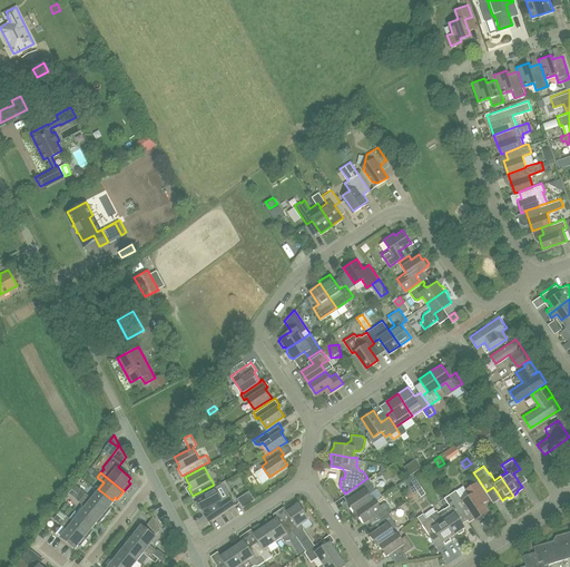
[(414,488),(421,485),(412,472),(410,481),(409,486),(406,492),(408,494),(414,488)]
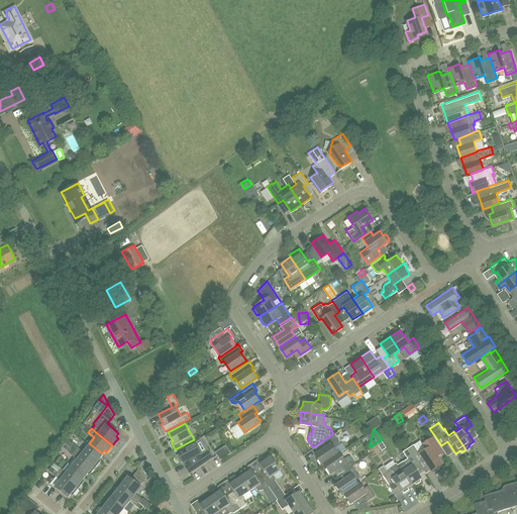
[(323,461),(337,452),(333,446),(340,442),(333,433),(323,440),(326,445),(315,453),(322,464),(324,463),(323,461)]
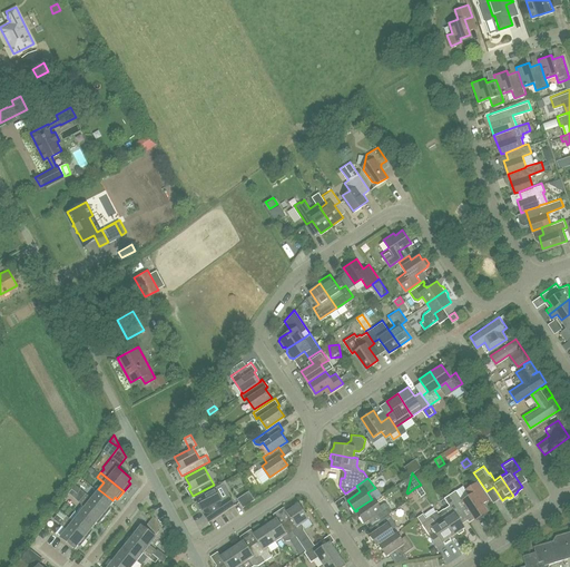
[(470,494),(463,499),(455,488),(450,492),(461,509),(467,505),(475,518),(488,510),(479,497),(485,492),(477,480),(465,488),(470,494)]
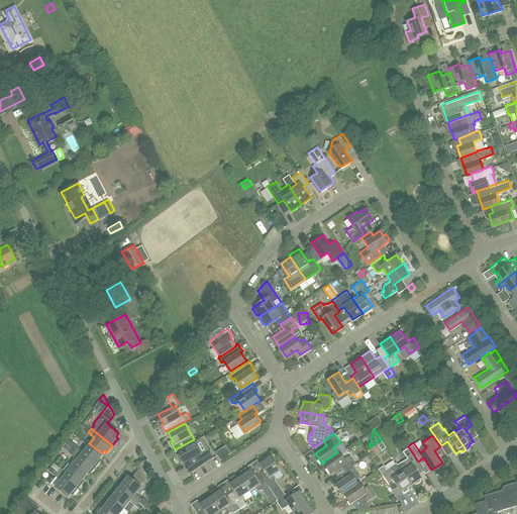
[(102,453),(89,443),(84,450),(73,441),(70,445),(71,446),(95,466),(101,458),(99,457),(102,453)]
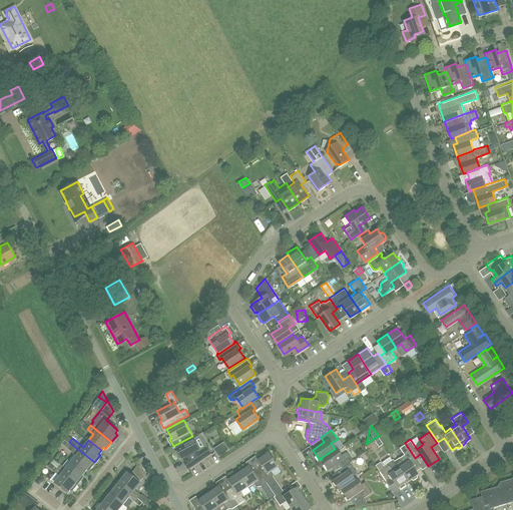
[(183,461),(188,468),(210,453),(205,446),(199,450),(198,449),(199,449),(193,438),(176,447),(177,449),(175,450),(179,457),(181,456),(182,458),(184,460),(183,461)]
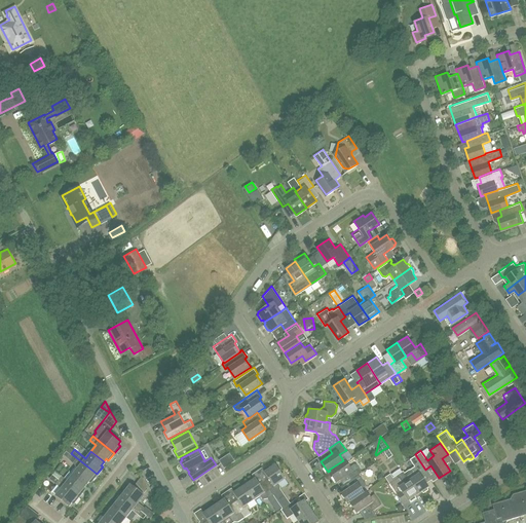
[(221,461),(224,467),(235,459),(230,452),(219,459),(221,461)]
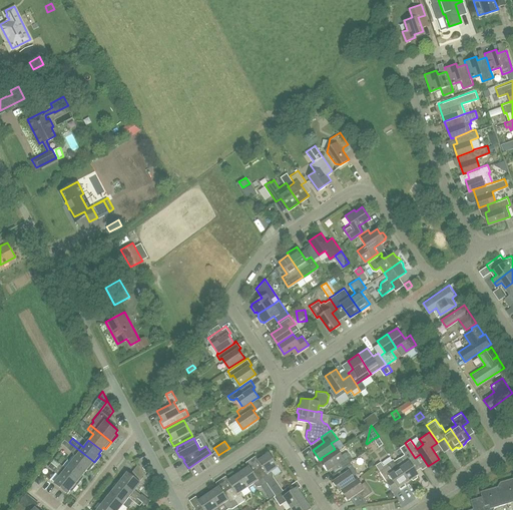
[(88,469),(94,462),(70,443),(67,446),(77,454),(71,461),(84,471),(86,468),(88,469)]
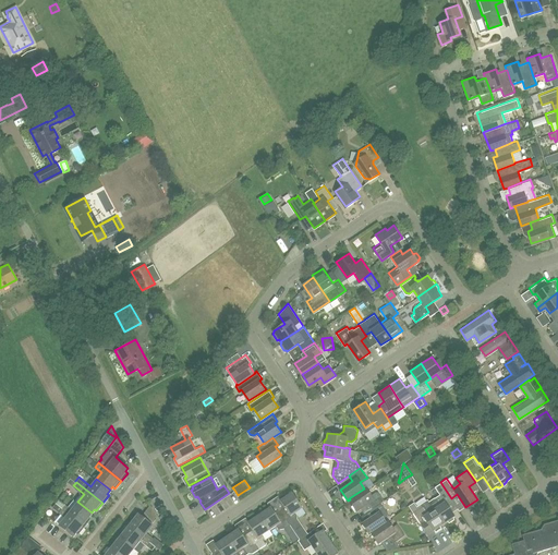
[(455,515),(447,503),(452,499),(451,498),(440,482),(435,485),(439,493),(435,496),(437,501),(432,504),(444,522),(447,519),(449,520),(453,518),(453,516),(455,515)]
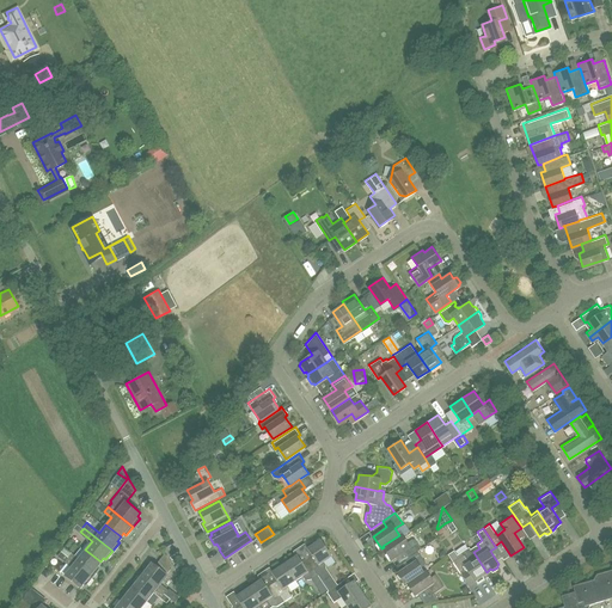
[(417,550),(421,546),(416,539),(412,538),(407,541),(402,534),(399,535),(383,546),(384,547),(391,559),(405,550),(409,556),(417,550)]
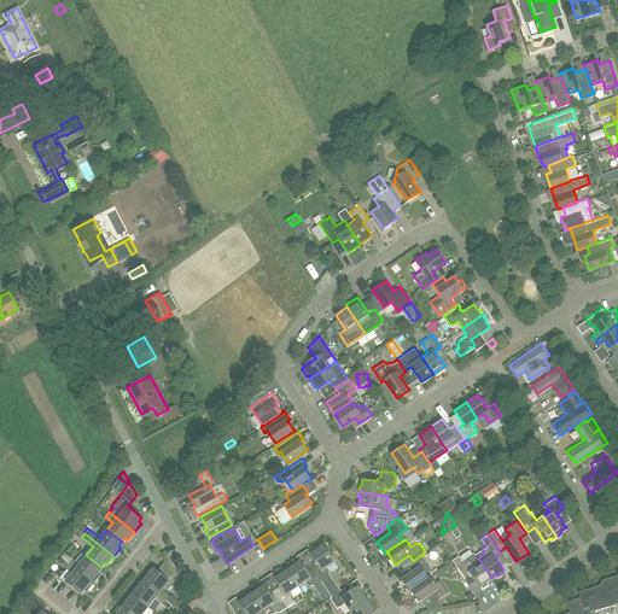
[(327,565),(334,560),(324,543),(310,553),(315,560),(310,563),(321,579),(332,595),(340,589),(330,572),(330,568),(327,565)]
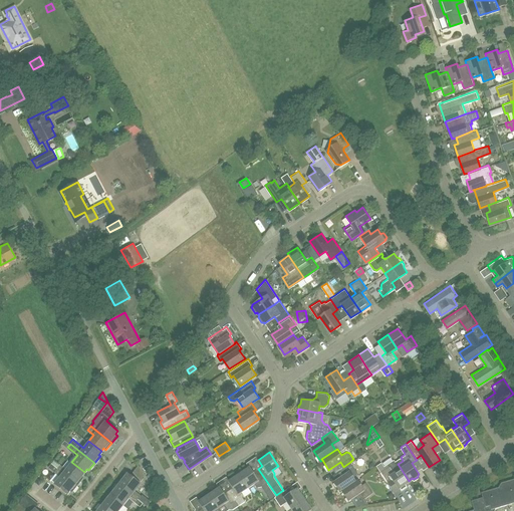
[(409,481),(398,464),(395,458),(388,463),(389,465),(380,471),(387,480),(392,477),(399,487),(401,486),(402,488),(407,485),(406,483),(409,481)]
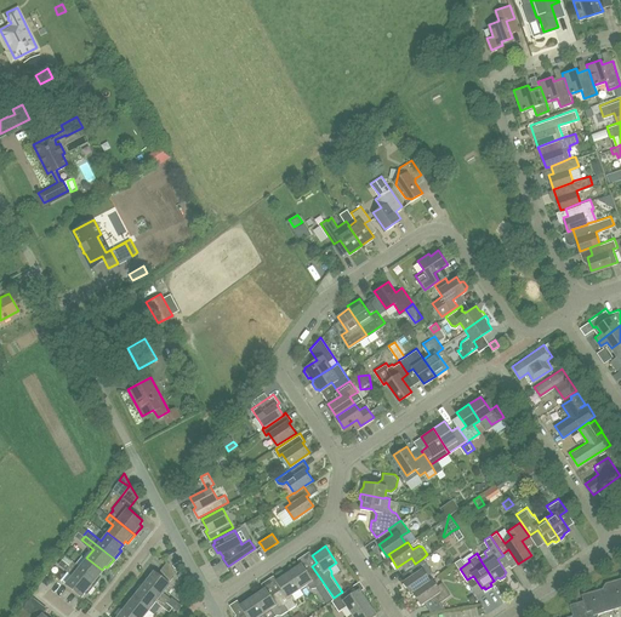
[(98,573),(102,570),(86,558),(80,565),(73,559),(69,564),(95,584),(101,576),(98,573)]
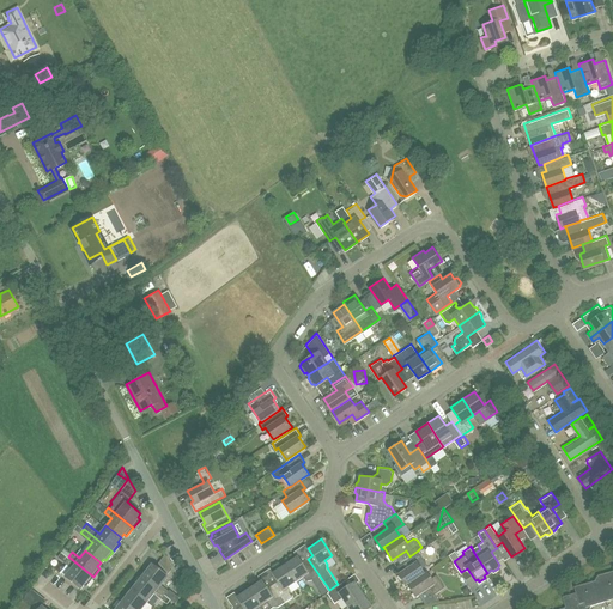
[(408,584),(424,572),(420,567),(426,562),(418,550),(410,556),(404,560),(407,566),(398,573),(406,585),(408,584)]
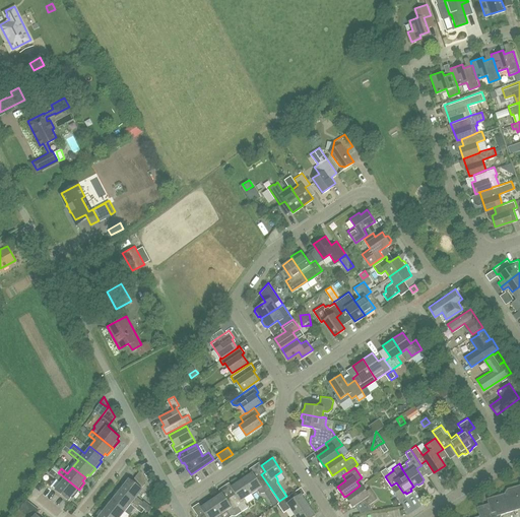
[(129,477),(126,480),(124,479),(119,487),(139,503),(142,500),(136,495),(142,488),(141,487),(145,482),(139,470),(131,479),(129,477)]
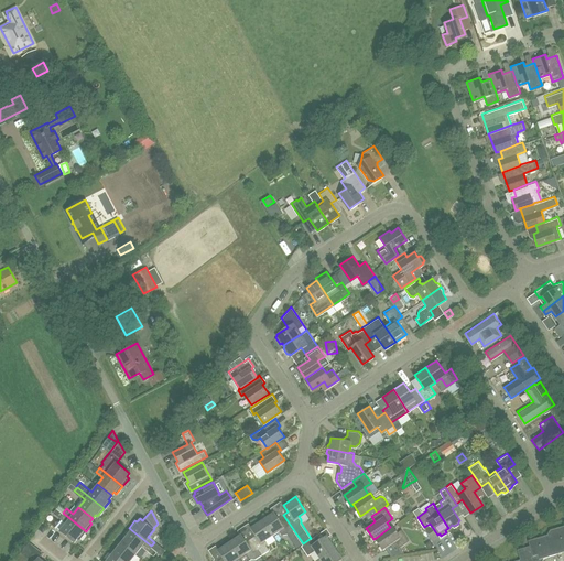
[(293,529),(283,515),(279,517),(274,510),(262,519),(272,533),(280,529),(282,533),(289,532),(293,529)]
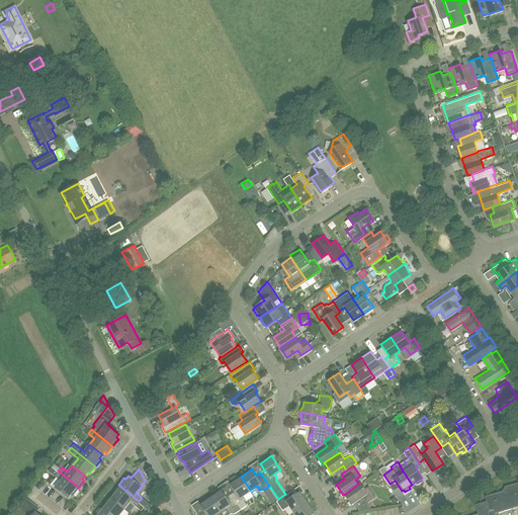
[(73,495),(79,488),(58,470),(55,475),(61,480),(55,486),(68,497),(71,493),(73,495)]
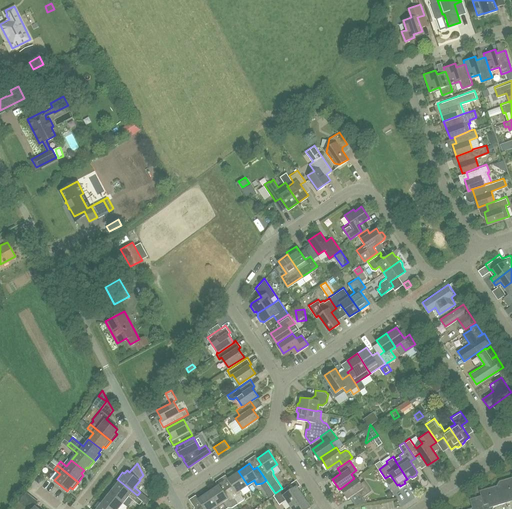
[(241,489),(247,484),(238,471),(227,478),(231,484),(227,487),(237,502),(244,497),(241,493),(242,490),(241,489)]
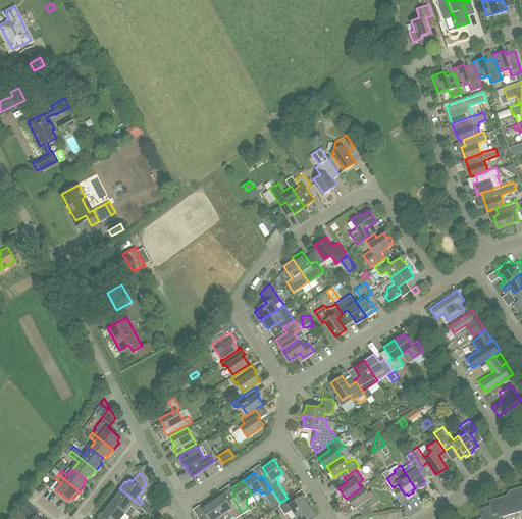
[(521,484),(509,488),(506,494),(488,499),(490,504),(478,507),(481,516),(469,518),(482,518),(498,515),(499,518),(501,518),(504,514),(521,508),(521,484)]
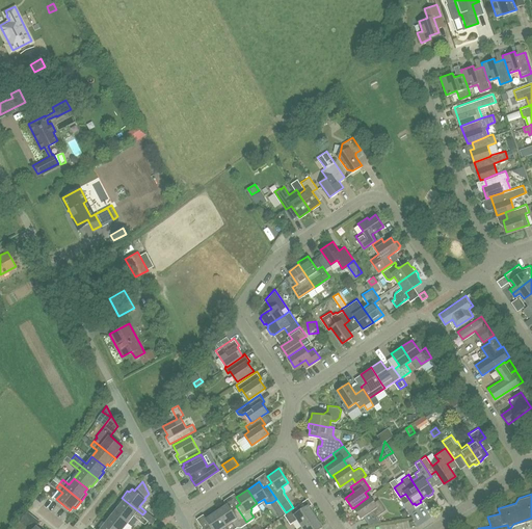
[(375,516),(386,508),(378,497),(373,501),(370,496),(368,497),(354,507),(361,517),(371,510),(375,516)]
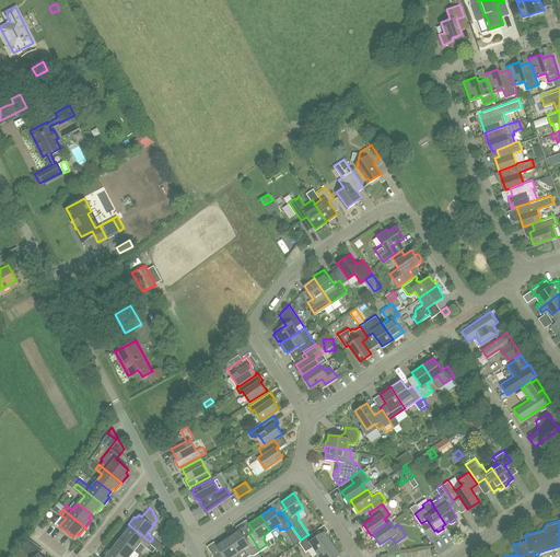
[(155,546),(150,542),(128,524),(121,532),(124,534),(120,537),(135,548),(140,541),(152,550),(155,546)]
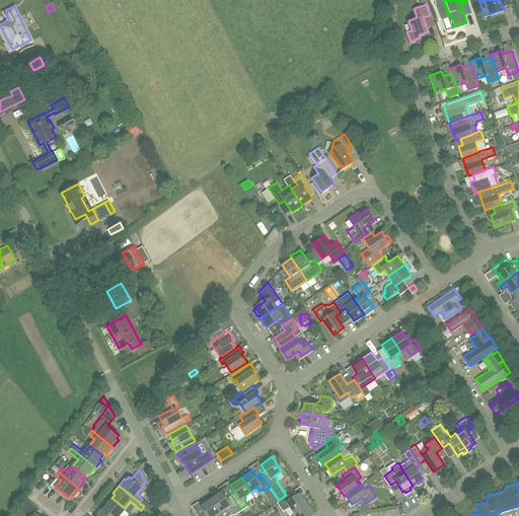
[(240,509),(230,494),(226,497),(222,491),(211,498),(220,511),(226,507),(230,513),(234,513),(240,509)]
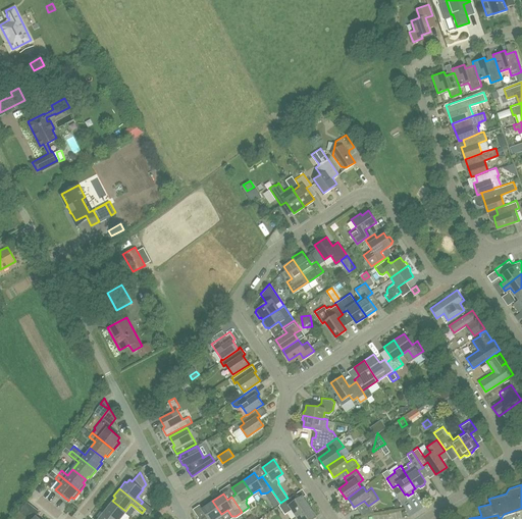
[(296,515),(309,505),(302,495),(294,500),(292,496),(288,498),(280,503),(278,504),(284,513),(292,509),(296,515)]
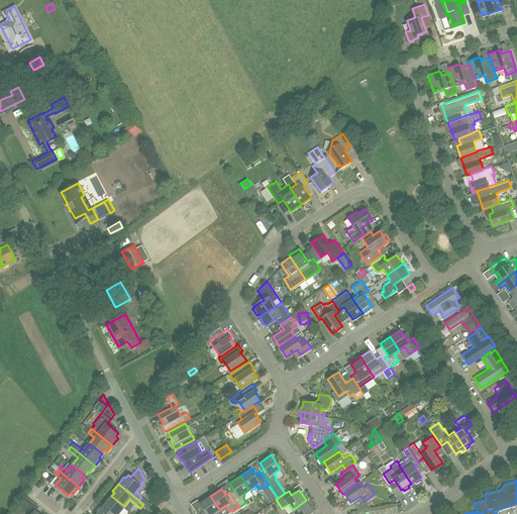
[(120,513),(119,513),(124,506),(111,496),(109,499),(107,497),(101,505),(112,513),(120,513)]
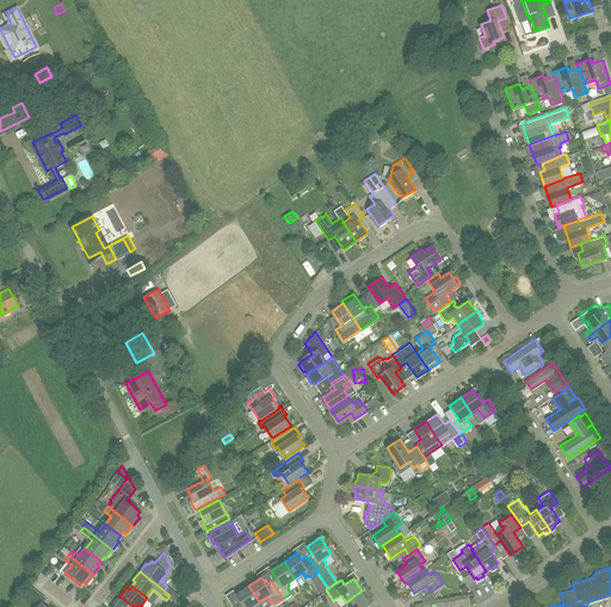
[(252,606),(259,601),(248,586),(235,594),(240,601),(235,605),(236,606),(252,606)]
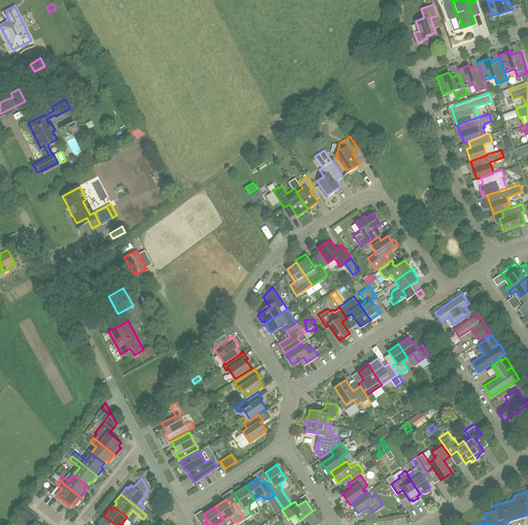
[(316,524),(321,522),(312,511),(299,521),(301,524),(316,524)]
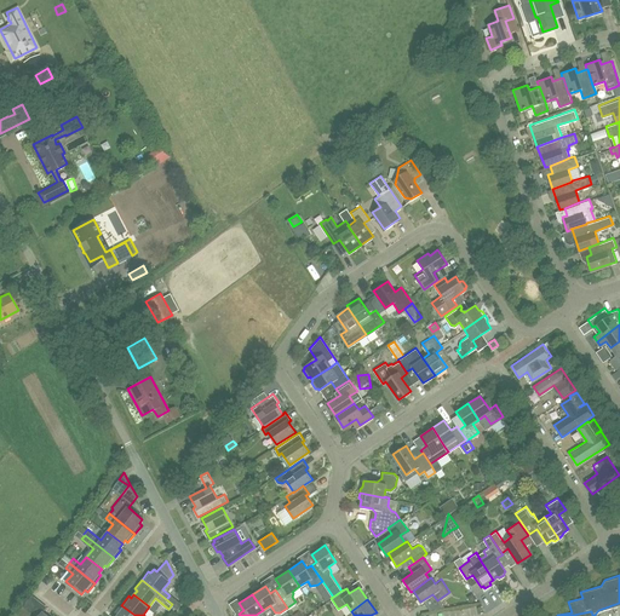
[(24,615),(32,609),(24,603),(15,615),(24,615)]
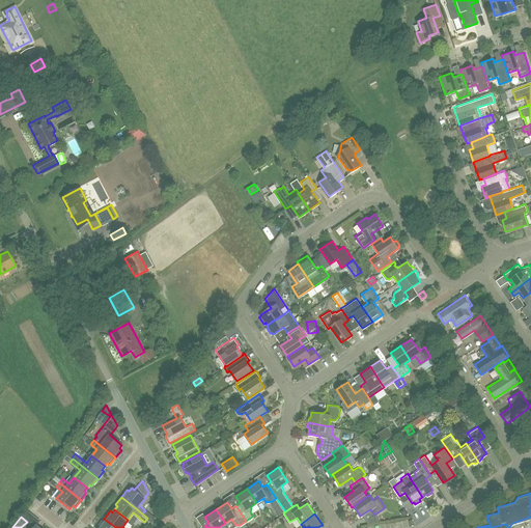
[(115,527),(104,519),(98,526),(100,527),(99,527),(115,527)]
